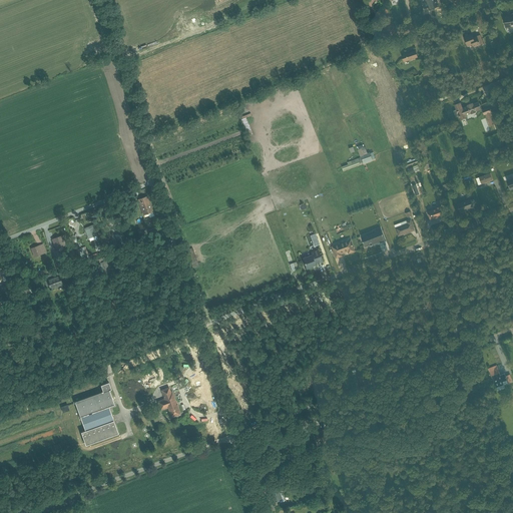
[(436,0),(425,0),(426,1),(421,3),(423,8),(426,6),(428,10),(439,6),(436,0)]
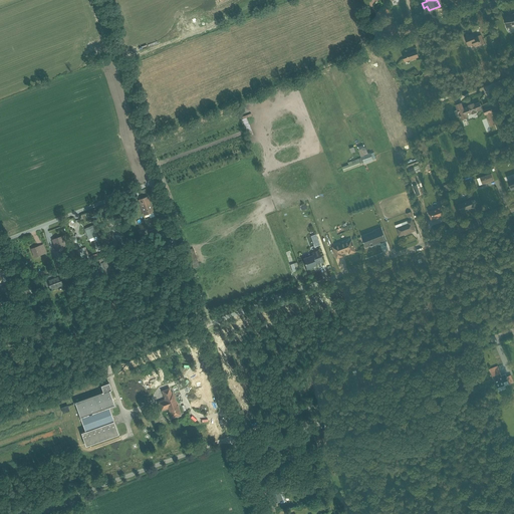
[(505,26),(513,26),(513,14),(505,15),(505,26)]
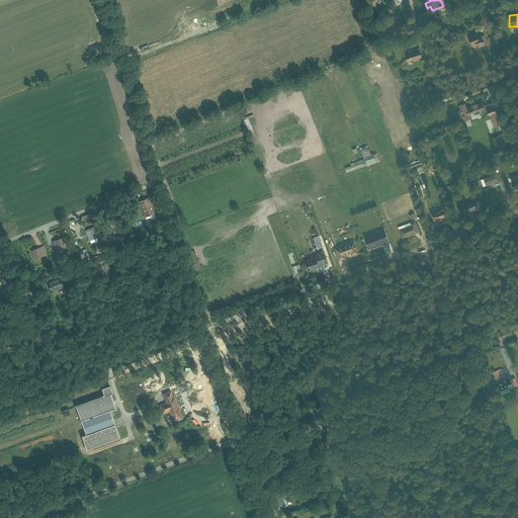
[(387,31),(398,27),(394,17),(383,21),(387,31)]
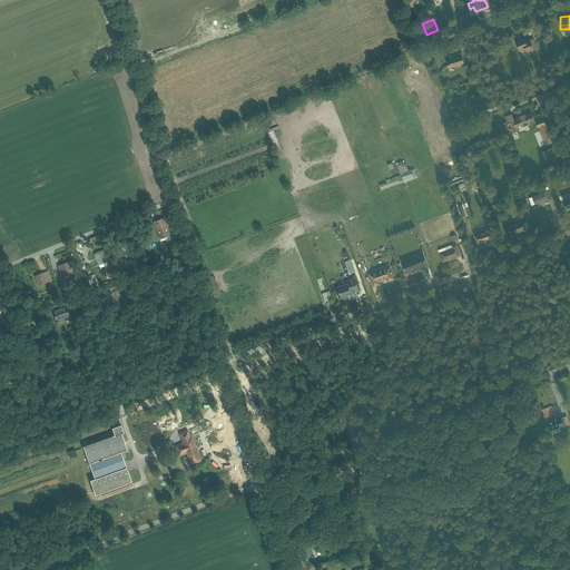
[(527,52),(533,49),(528,37),(516,41),(519,51),(526,49),(527,52)]
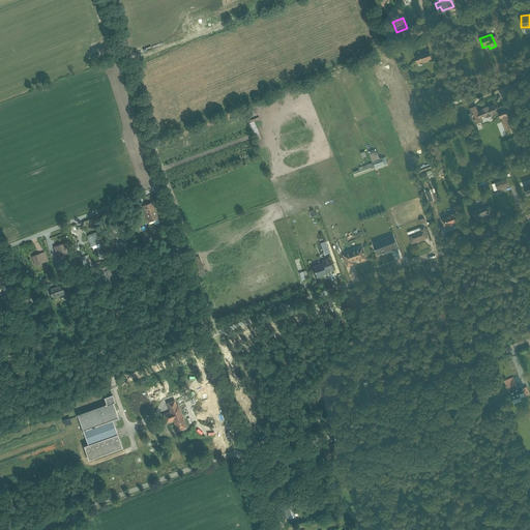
[(418,64),(433,60),(430,52),(415,56),(418,64)]
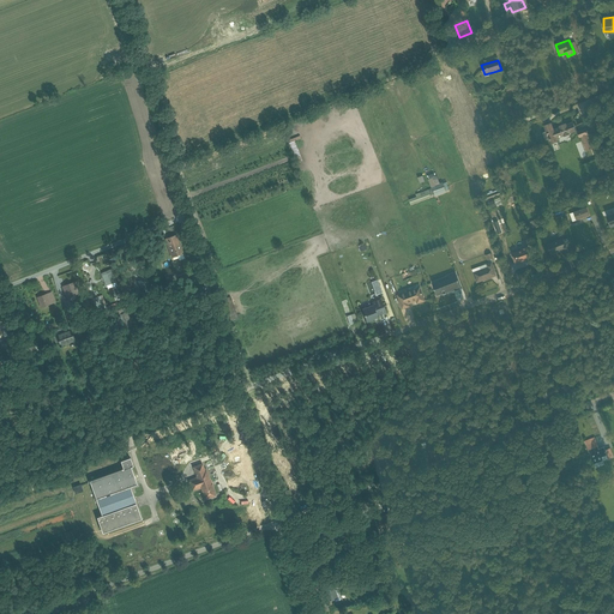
[(545,125),(552,144),(560,140),(559,138),(578,131),(573,120),(555,127),(553,121),(545,125)]
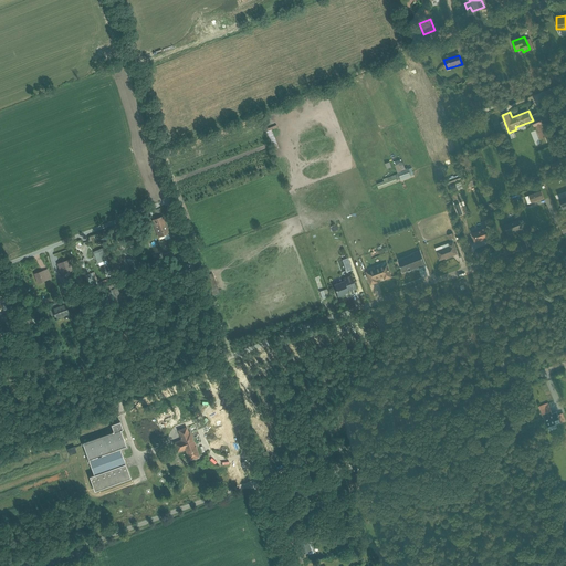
[(535,126),(540,139),(546,137),(542,123),(541,123),(541,119),(532,123),(533,127),(535,126)]
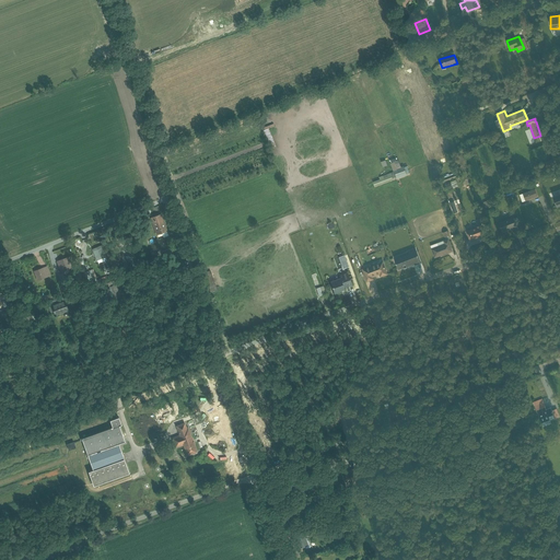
[(389,161),(393,172),(378,176),(380,178),(371,182),(373,187),(409,174),(406,165),(400,167),(397,159),(389,161)]
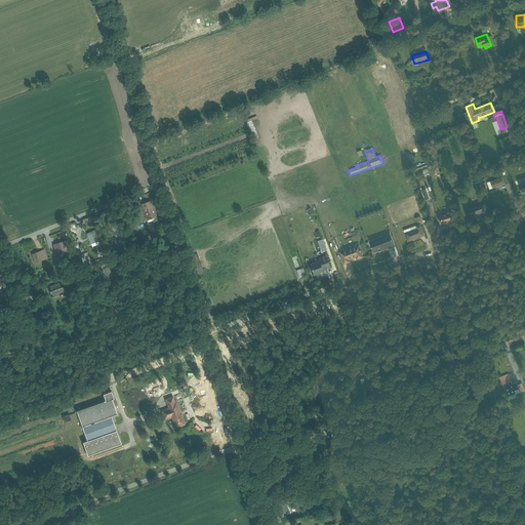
[(491,191),(505,185),(501,176),(487,183),(491,191)]
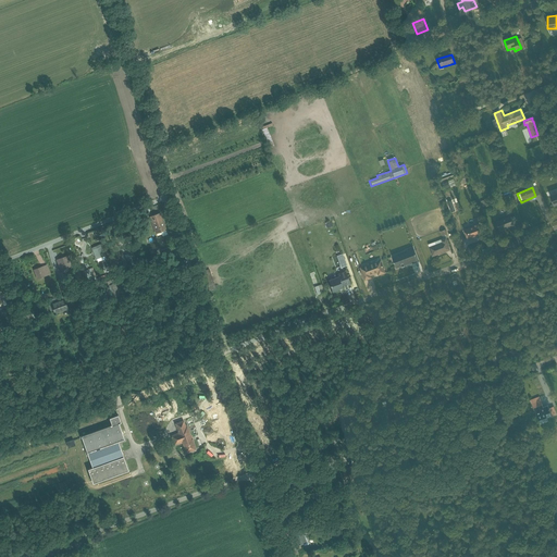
[(156,234),(168,230),(161,212),(150,217),(156,234)]
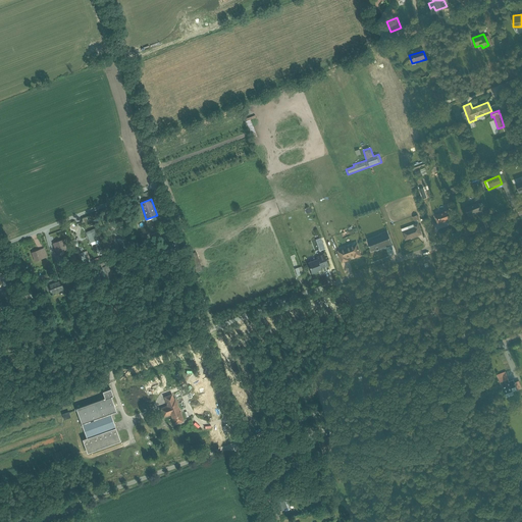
[(469,216),(483,211),(480,202),(466,207),(469,216)]
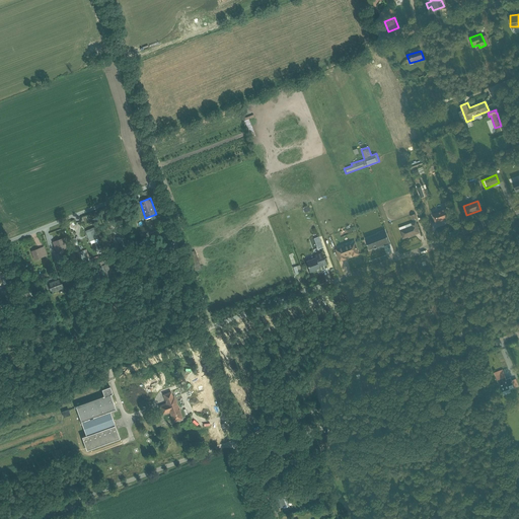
[(437,222),(450,217),(447,208),(433,213),(437,222)]
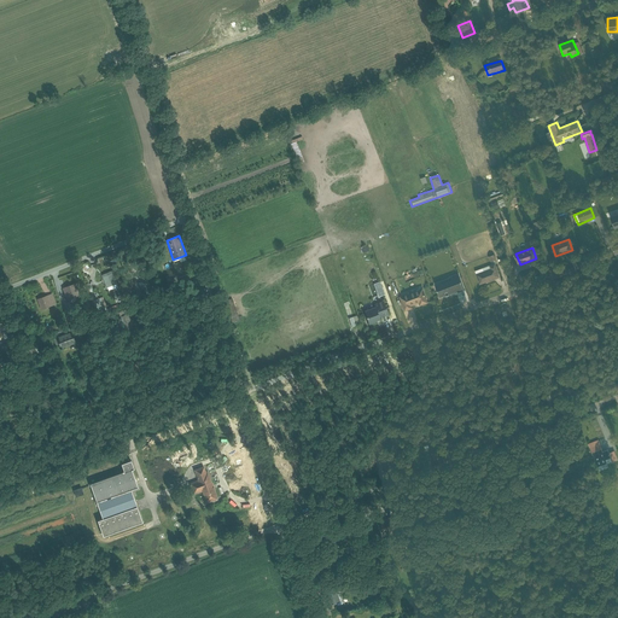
[(481,285),(500,278),(495,266),(476,273),(481,285)]
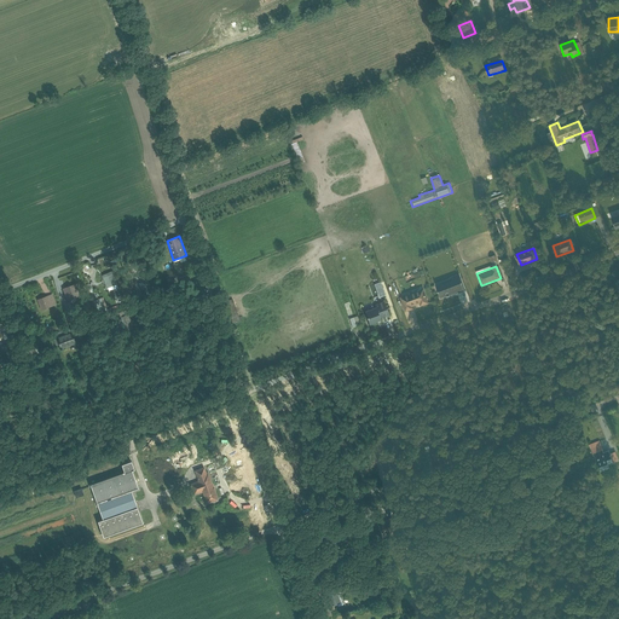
[(109,288),(121,284),(116,270),(104,273),(109,288)]
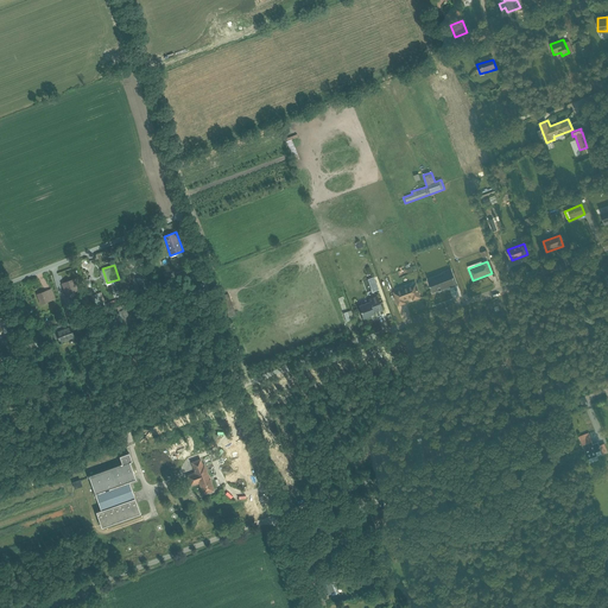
[(432,292),(458,284),(454,270),(428,278),(432,292)]
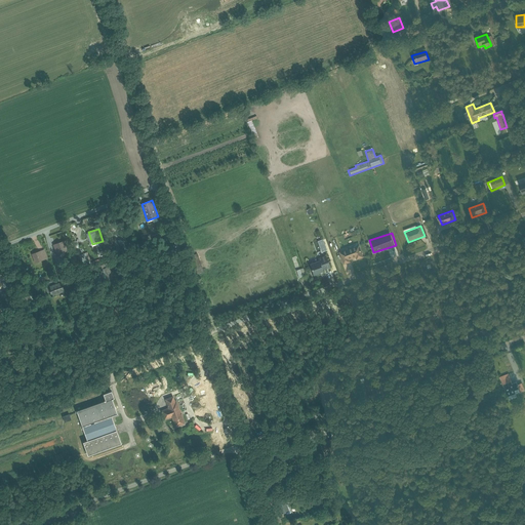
[(124,250),(132,247),(127,234),(119,237),(124,250)]
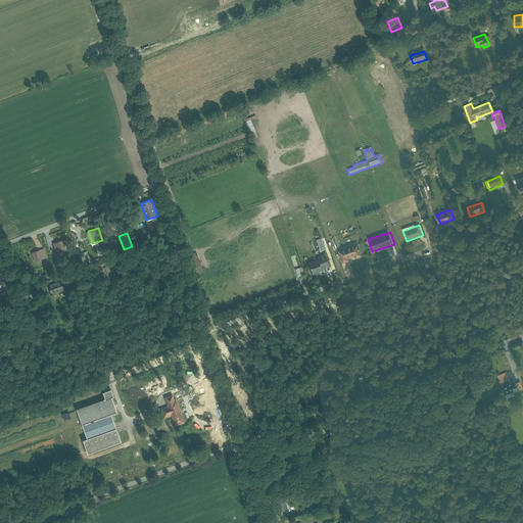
[(316,240),(319,251),(316,252),(317,255),(321,254),(320,250),(325,249),(322,238),(316,240)]
